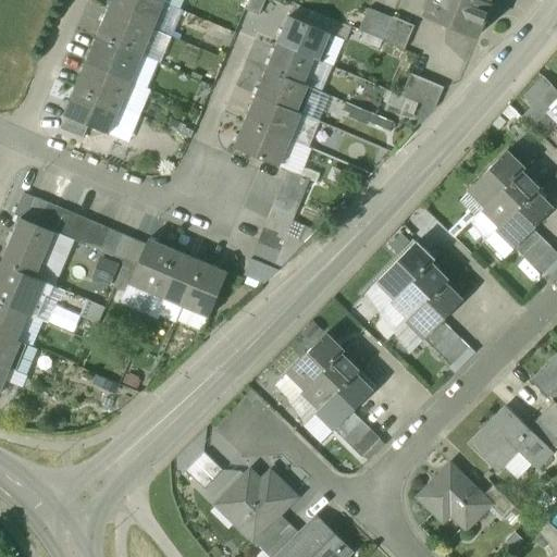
[(163,3),(153,0),(113,0),(109,12),(152,29),(163,3)]
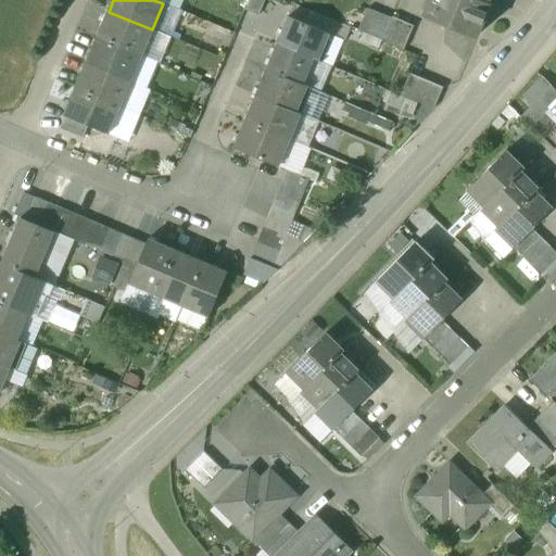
[(266,0),(249,0),(244,10),(260,16),(266,0)]
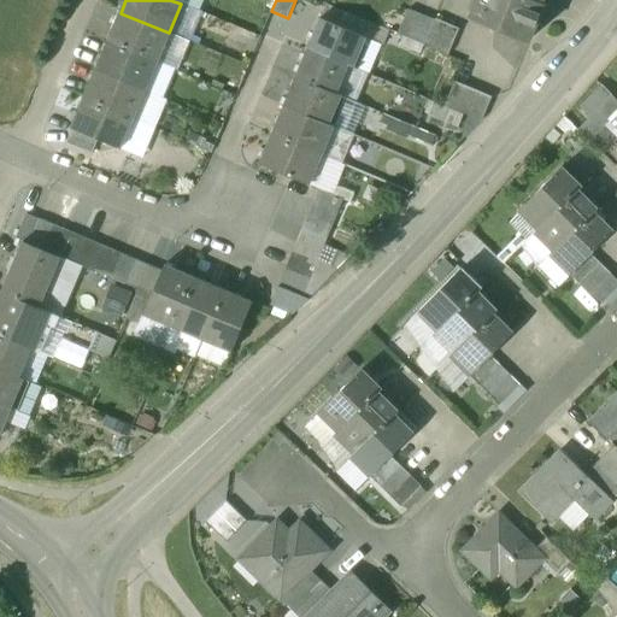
[(541,3),(534,0),(486,0),(486,1),(483,0),(477,0),(471,18),(529,42),(544,4),(541,3)]
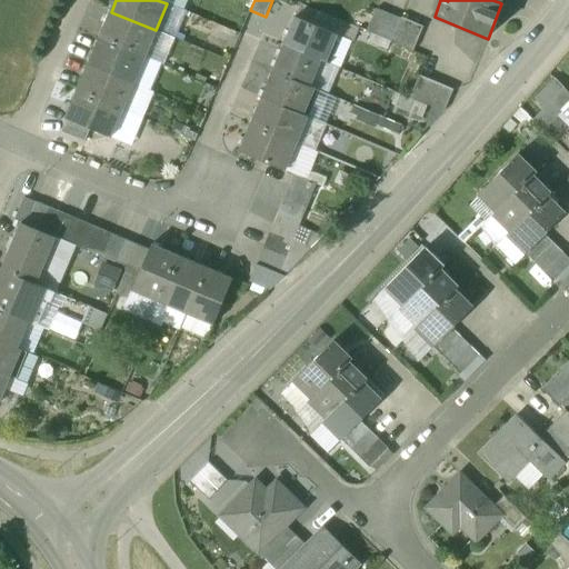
[(400,20),(375,10),(366,32),(390,42),(400,20)]
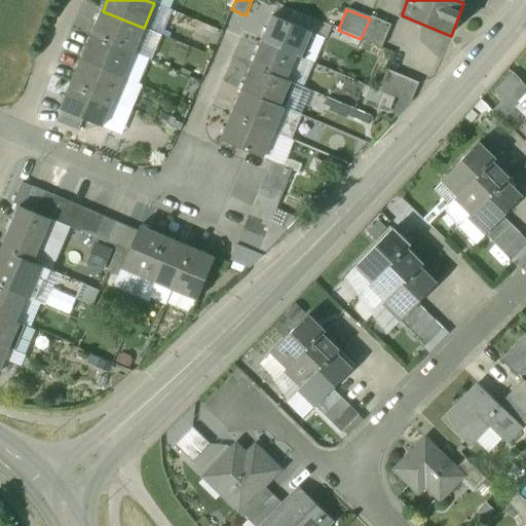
[(103,11),(102,10),(91,35),(134,53),(144,29),(144,28),(103,11)]
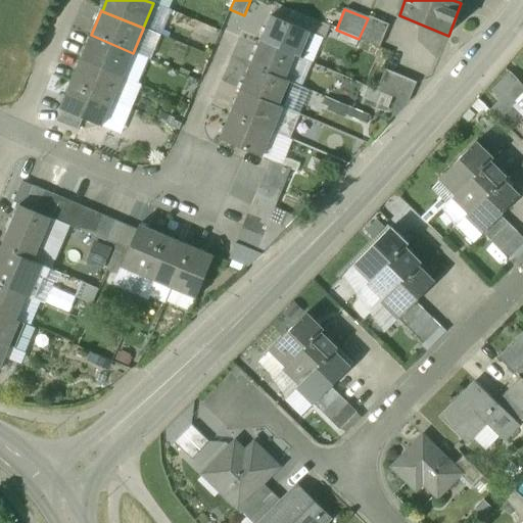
[(310,32),(272,15),(262,41),(294,55),(299,57),(310,32)]
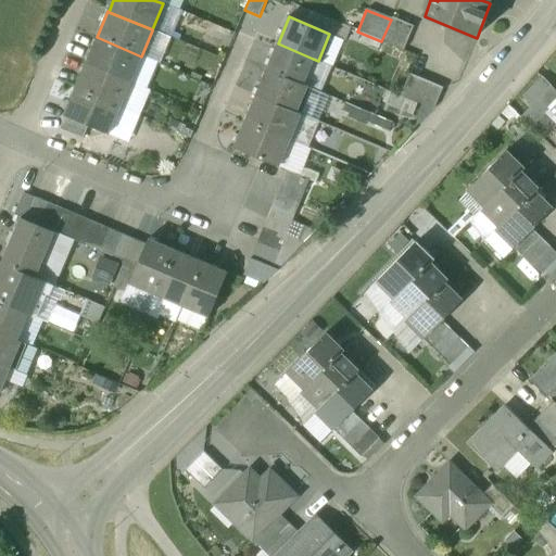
[(414,26),(392,17),(391,20),(381,41),(403,50),(414,26)]
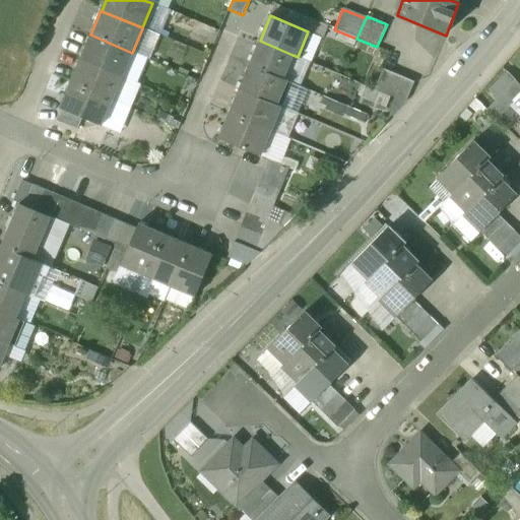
[(132,53),(90,35),(80,59),(122,76),(132,53)]
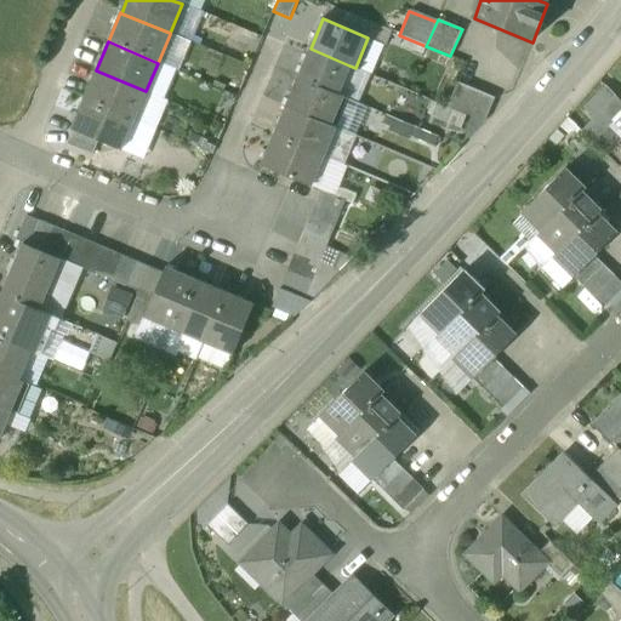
[(349,66),(311,49),(298,78),(337,95),(349,66)]
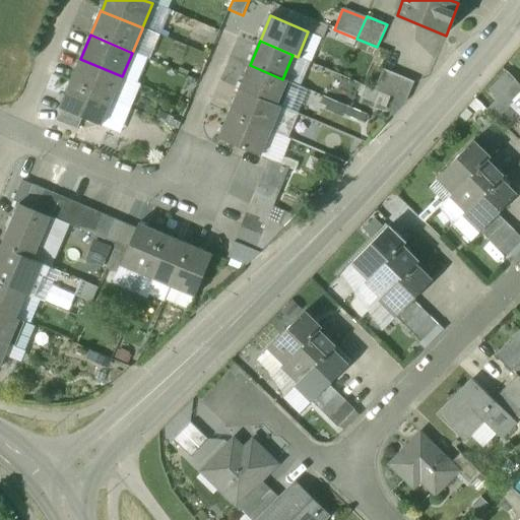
[(122,76),(80,59),(70,83),(111,101),(122,76)]
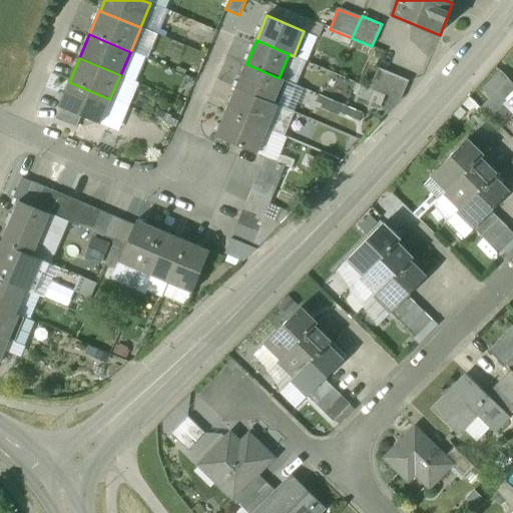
[(279,78),(246,64),(235,88),(236,89),(277,105),(278,105),(288,82),(279,78)]
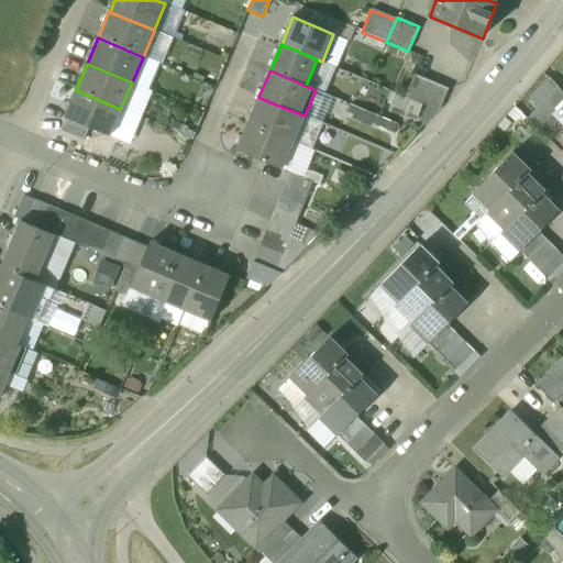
[(449,89),(415,75),(405,97),(439,111),(449,89)]
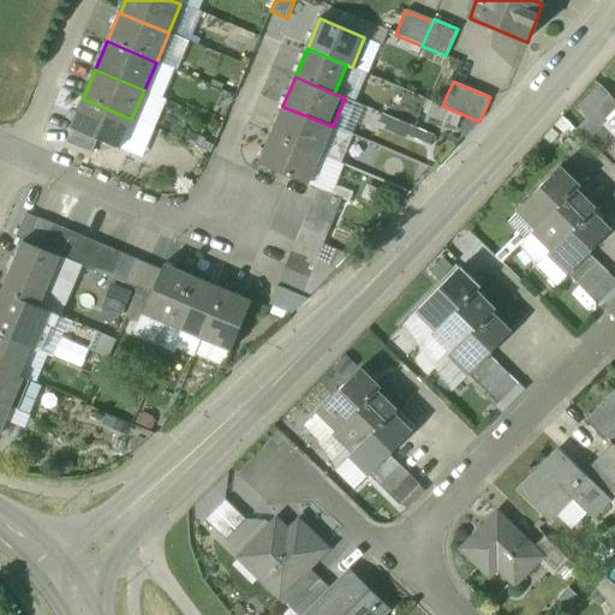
[(614,101),(609,96),(575,130),(587,143),(609,120),(608,118),(614,111),(614,101)]
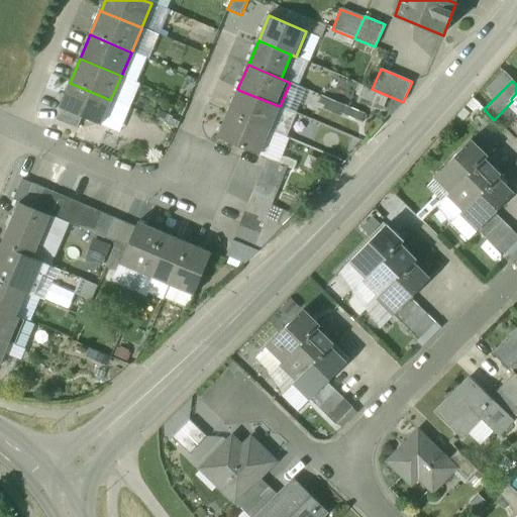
[(70,83),(59,108),(82,117),(101,125),(111,100),(110,100),(70,83)]
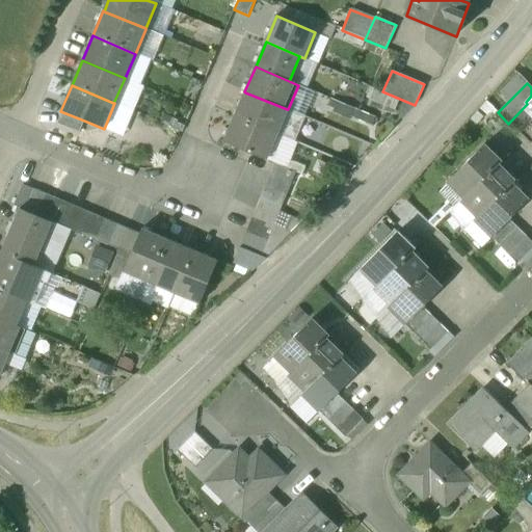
[(287,109),(245,92),(235,117),(276,134),(287,109)]
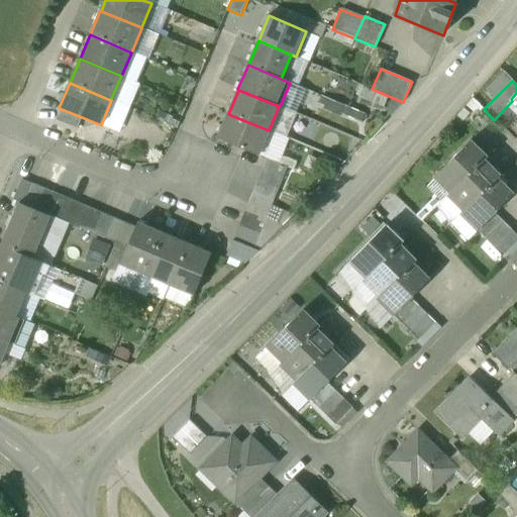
[(82,117),(62,109),(57,120),(77,128),(82,117)]
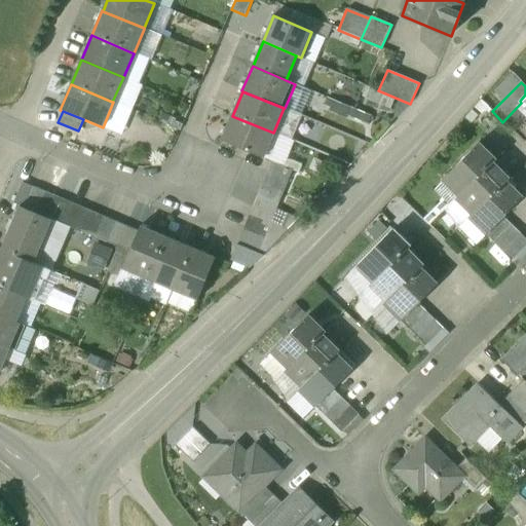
[(273,133),(232,116),(222,140),(263,157),(273,133)]
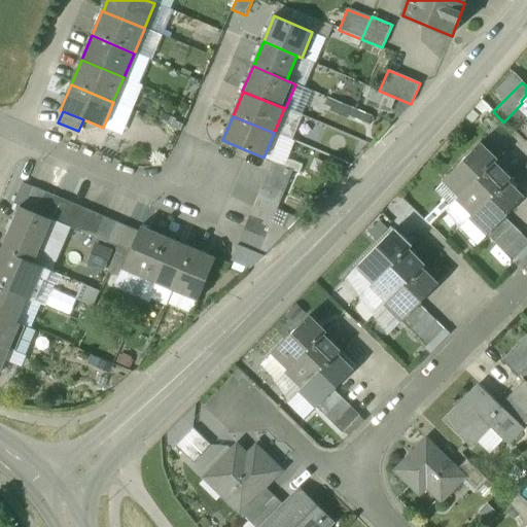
[(479,143),(444,180),(460,196),(492,164),(495,160),(479,143)]
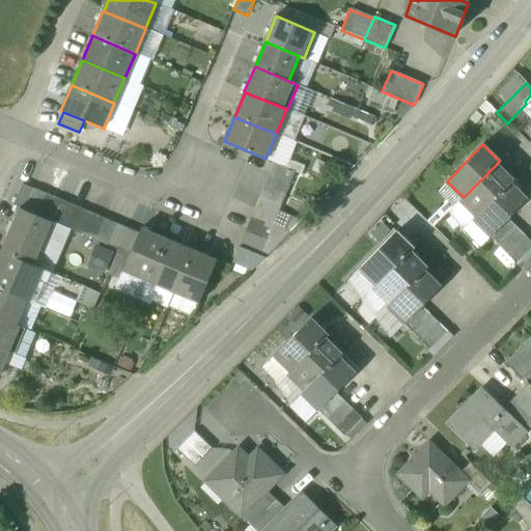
[(296,173),(275,164),(271,175),(290,184),(296,173)]
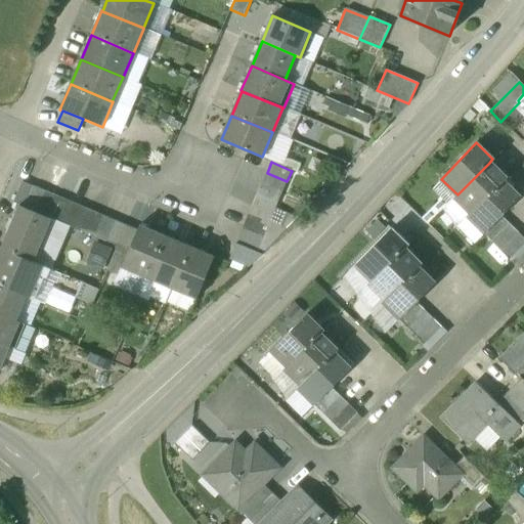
[(457,194),(453,199),(470,215),(503,181),(506,178),(489,163),(457,194)]
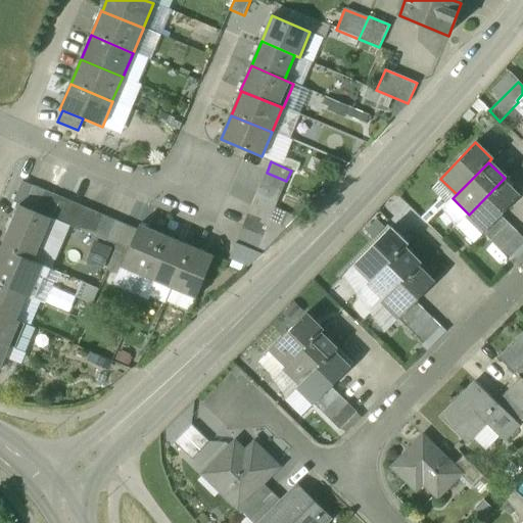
[(286,181),(267,173),(262,184),(282,192),(286,181)]
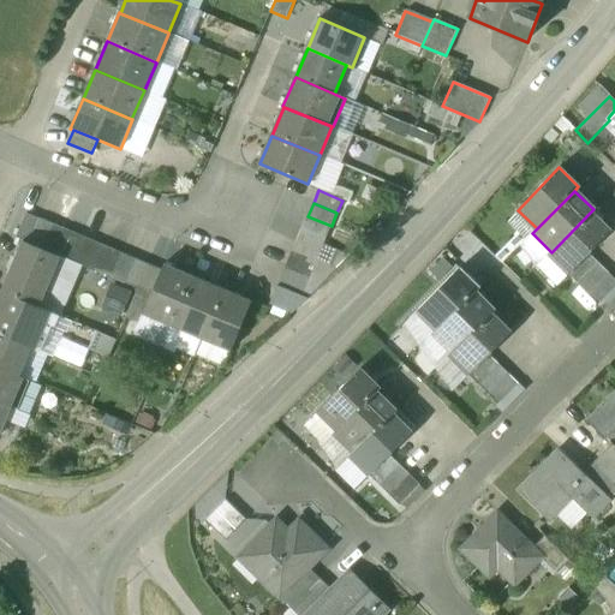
[(551,252),(548,255),(567,274),(587,255),(609,232),(590,213),(551,252)]
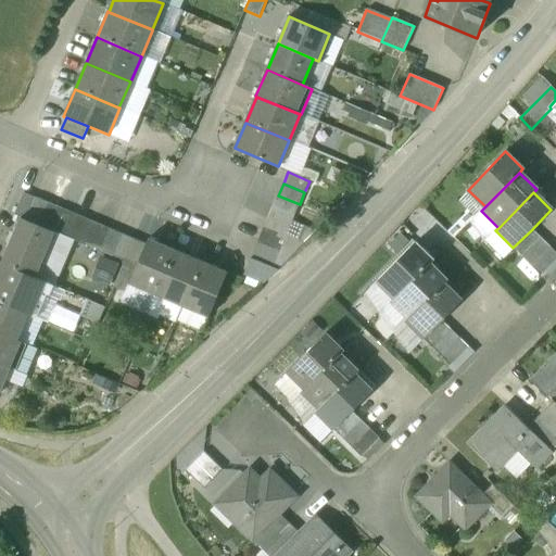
[(300,204),(278,196),(274,207),(294,216),(300,204)]
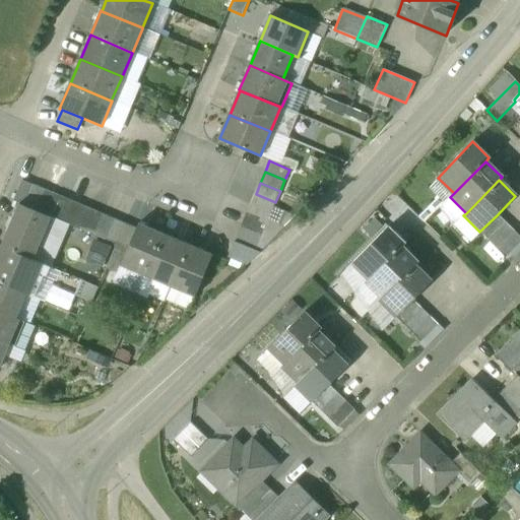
[(33,186),(23,206),(36,210),(44,191),(33,186)]
